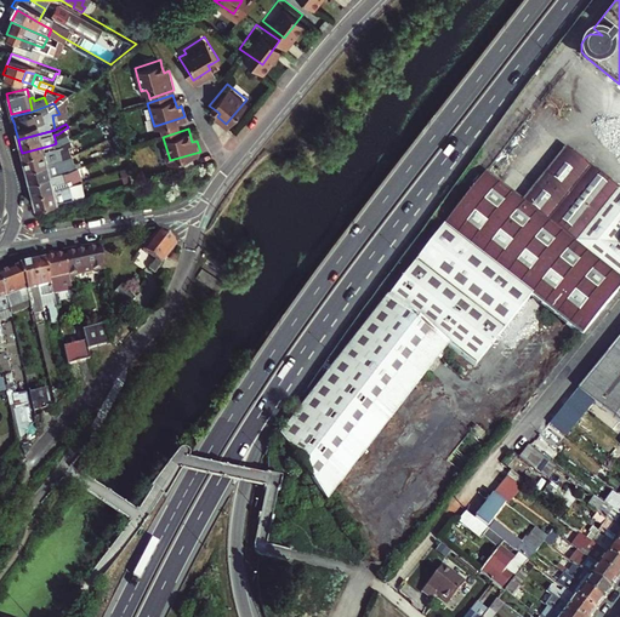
[(527,198),(487,166),(437,230),(279,432),(325,496),(448,341),(475,363),(529,293),(580,333),(619,284),(619,245),(616,243),(619,238),(619,186),(569,146),(527,198)]
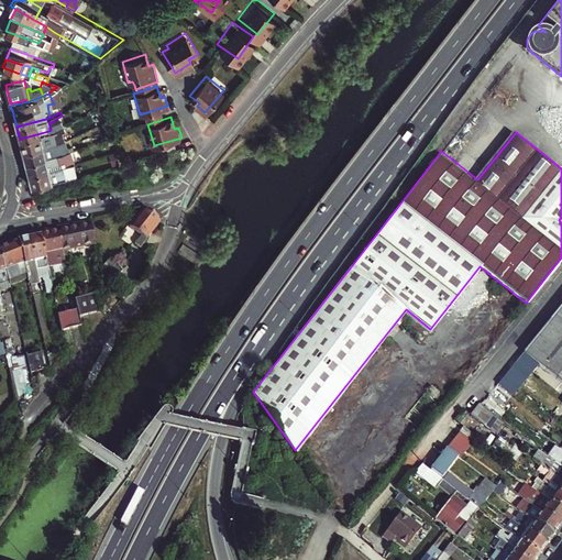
[(21,144),(23,150),(44,144),(41,133),(20,139),(21,144)]
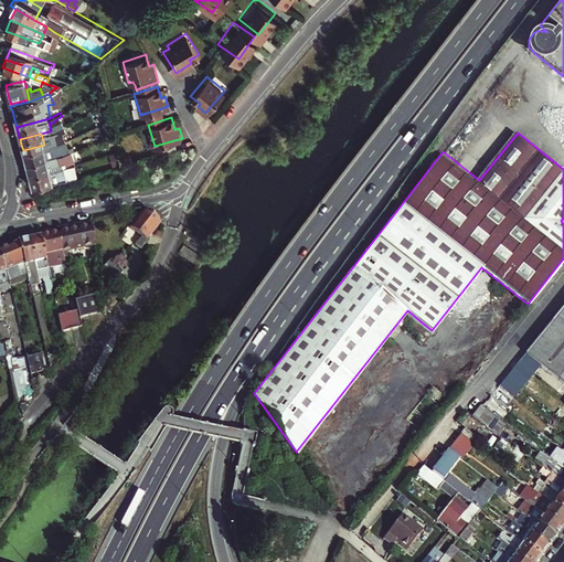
[(46,154),(44,145),(23,150),(24,157),(25,162),(46,157),(57,154),(60,154),(59,150),(46,154)]
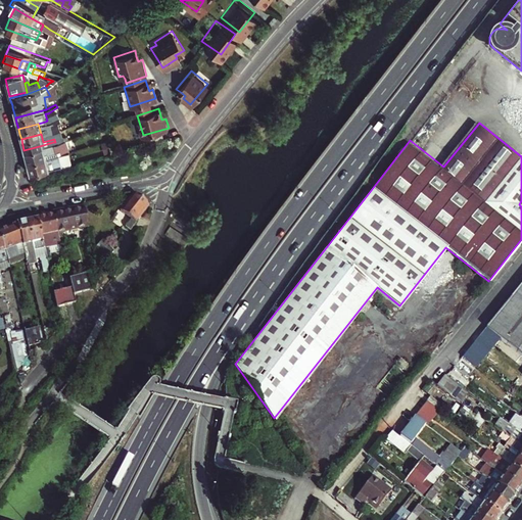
[(26,155),(27,160),(46,155),(56,152),(57,152),(68,149),(65,138),(55,142),(53,142),(43,145),(24,150),(26,155)]
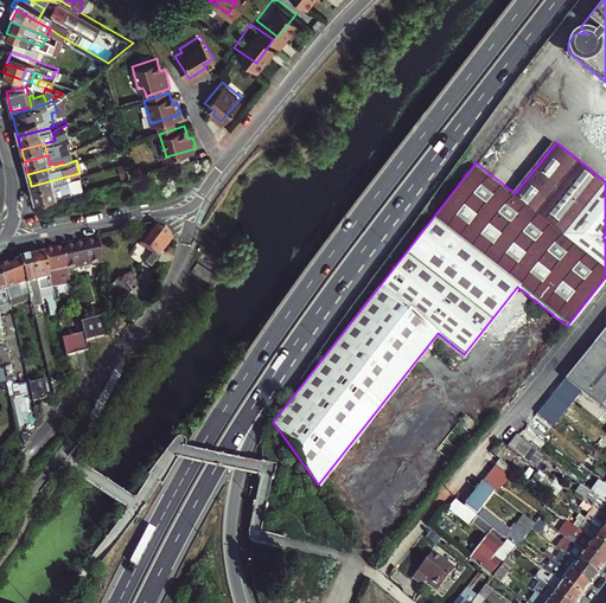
[(80,173),(67,177),(70,190),(83,187),(80,173)]
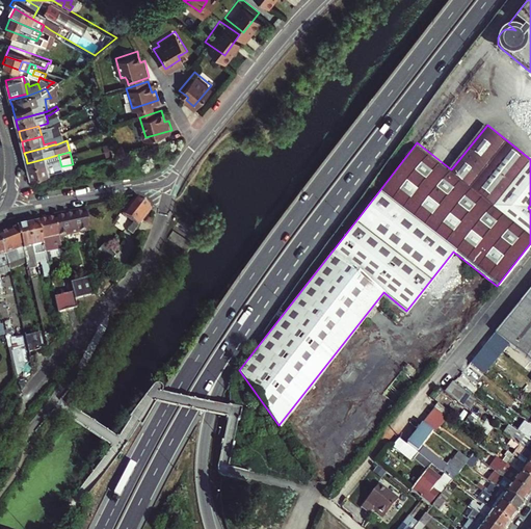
[(47,158),(27,163),(29,170),(30,175),(61,166),(58,155),(57,155),(47,158)]
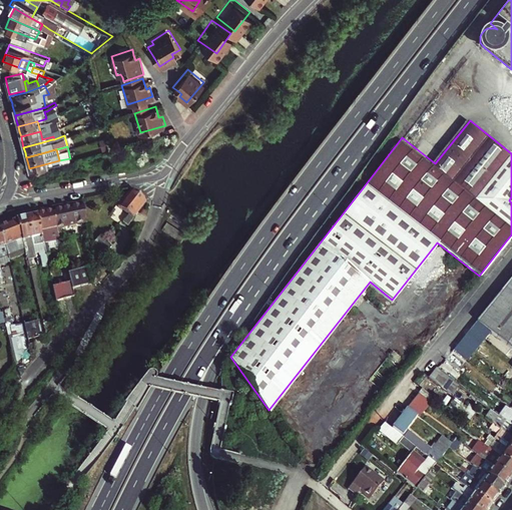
[(128,221),(146,198),(131,187),(125,192),(117,203),(128,212),(124,217),(128,221)]
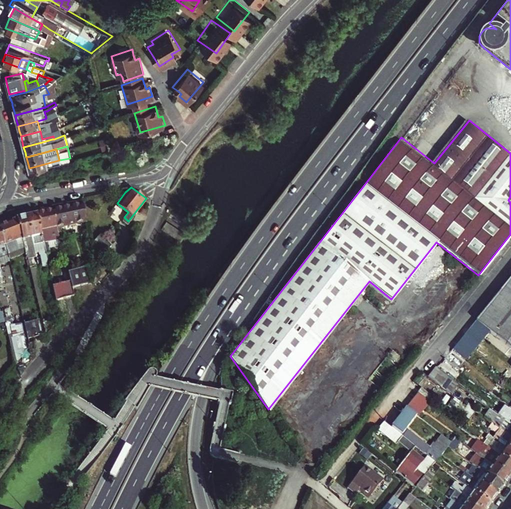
[(86,219),(82,201),(69,204),(72,222),(86,219)]
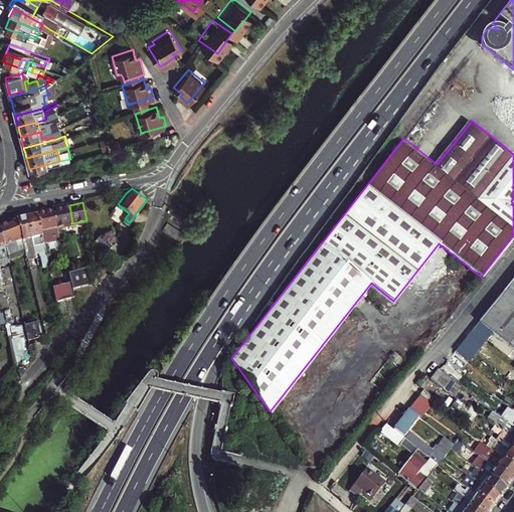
[(72,223),(69,205),(52,209),(56,226),(57,231),(61,230),(60,226),(72,223)]
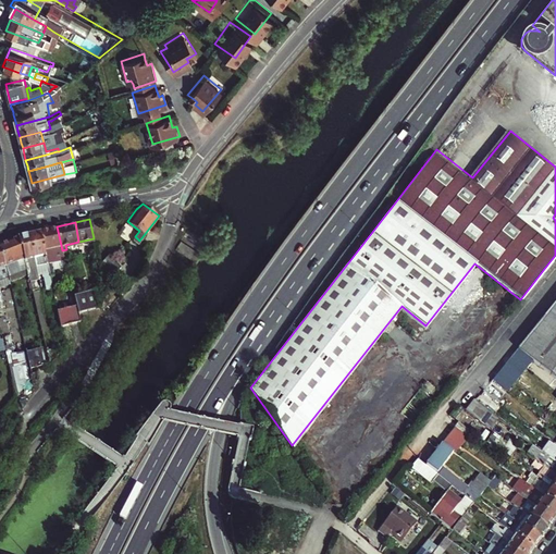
[(48,229),(39,230),(47,267),(48,272),(53,271),(50,259),(63,256),(62,250),(61,245),(57,226),(48,229)]
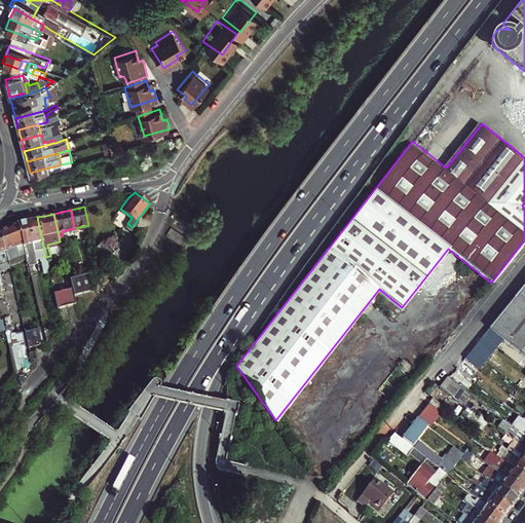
[(33,218),(27,220),(32,241),(31,241),(34,255),(44,252),(37,217),(33,218)]
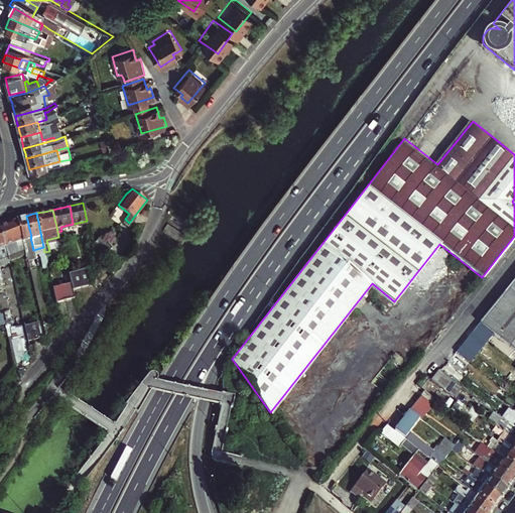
[(16,218),(15,218),(20,232),(24,251),(25,253),(33,251),(33,250),(30,237),(31,237),(26,216),(22,217),(16,218)]
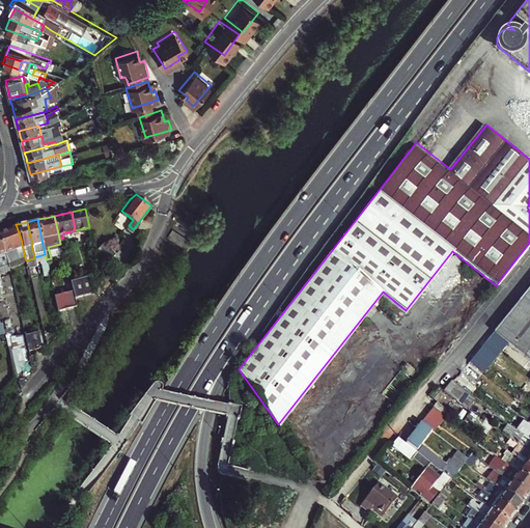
[(21,239),(16,224),(7,227),(0,230),(0,234),(6,250),(7,256),(9,261),(25,258),(21,239)]
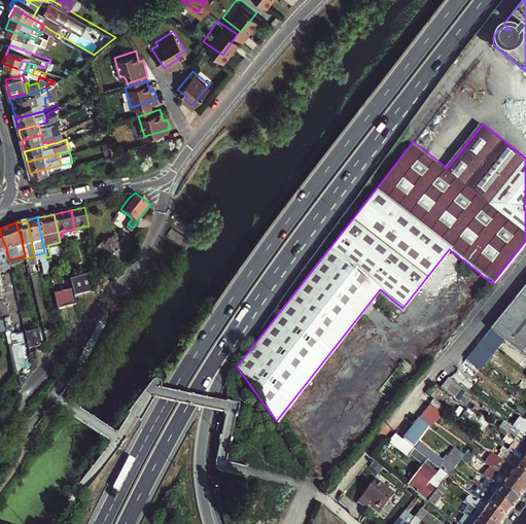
[(101,241),(95,247),(99,262),(103,265),(113,251),(101,241)]
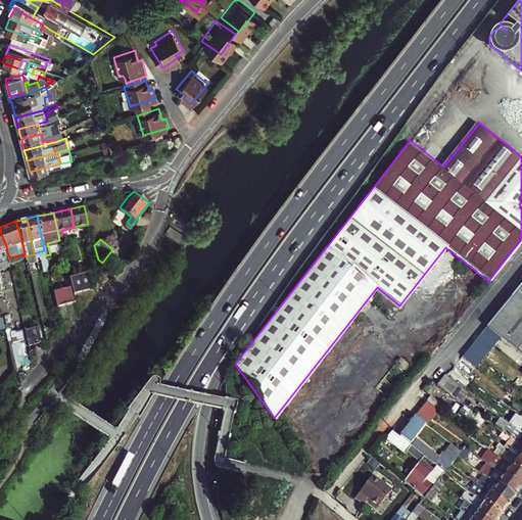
[(85,271),(69,275),(72,284),(73,290),(89,286),(85,271)]
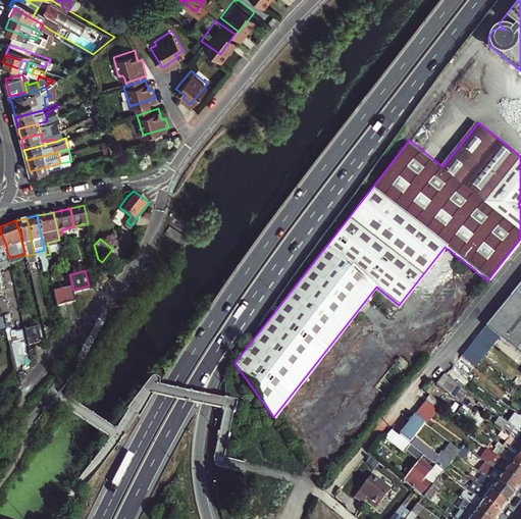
[(520,279),(485,324),(504,340),(520,353),(520,279)]
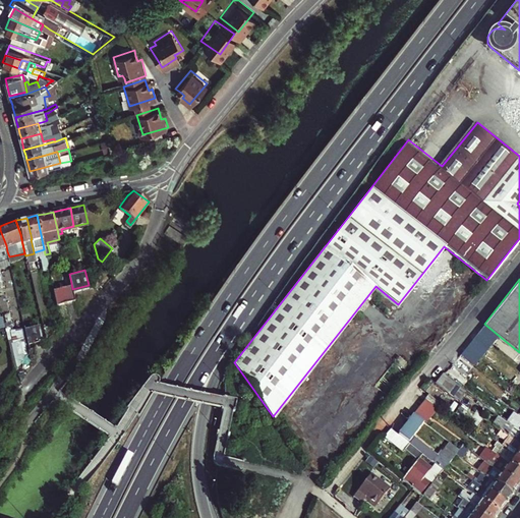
[(52,287),(55,300),(74,295),(72,289),(71,283),(52,287)]
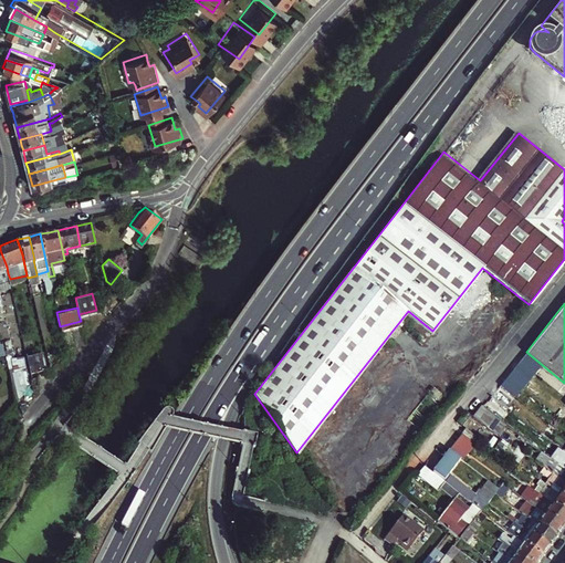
[(6,356),(14,393),(30,388),(21,353),(6,356)]
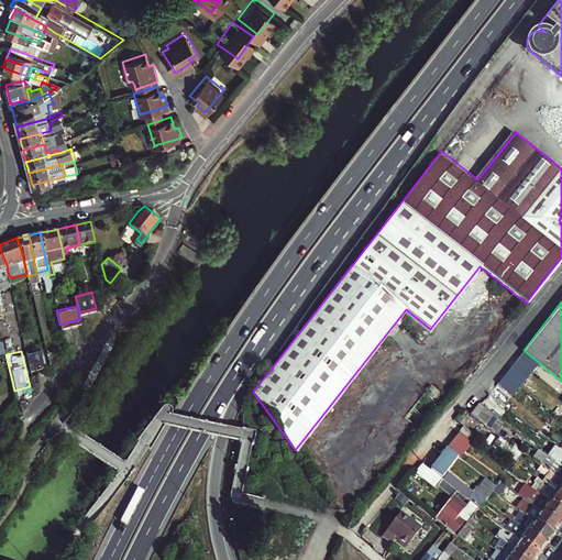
[(29,358),(33,380),(42,369),(39,355),(29,358)]
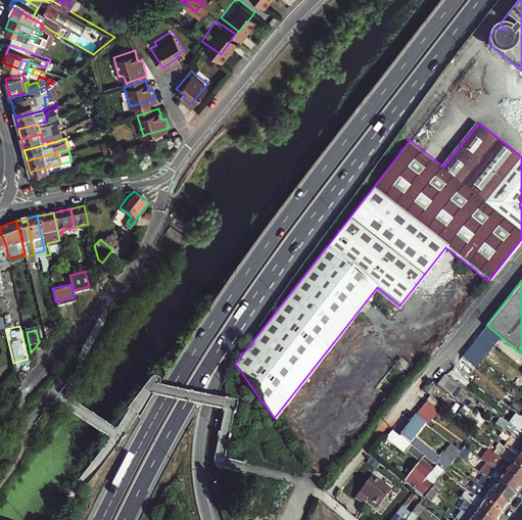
[(454,397),(436,383),(428,376),(420,386),(430,394),(442,404),(446,407),(454,397)]
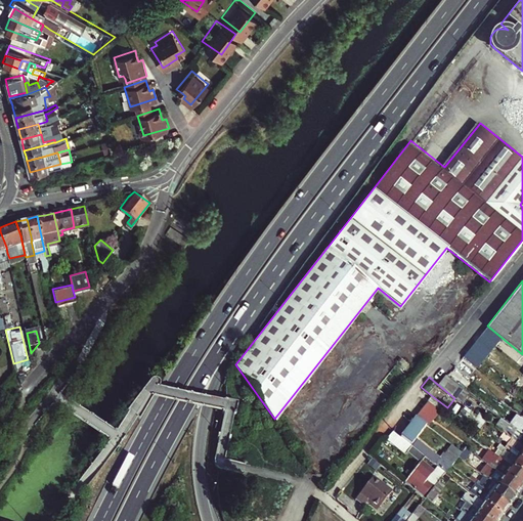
[(478,398),(507,420),(514,425),(521,415),(499,399),(496,402),(483,392),(478,398)]
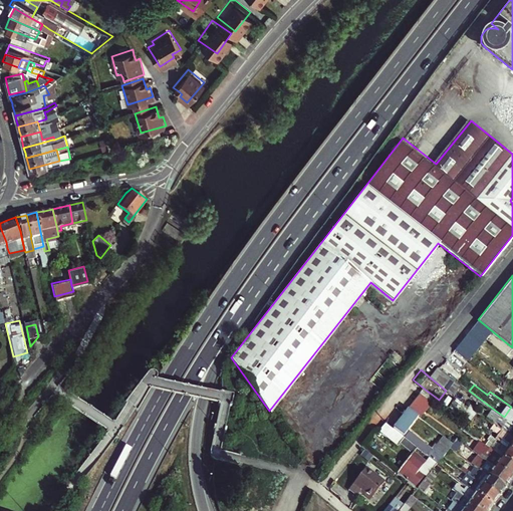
[(423,388),(419,393),(431,402),(435,397),(423,388)]
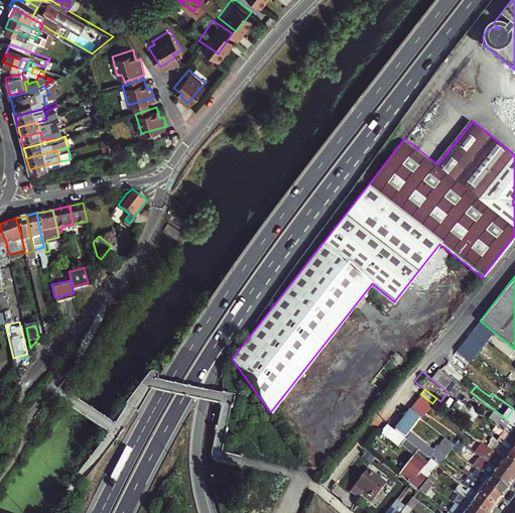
[(420,394),(414,402),(426,411),(432,403),(420,394)]
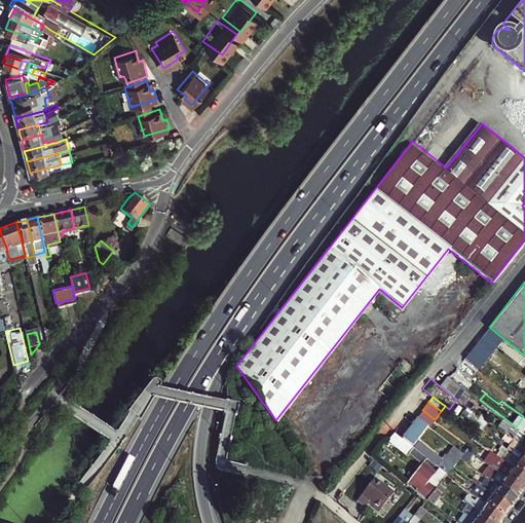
[(465,407),(461,405),(456,412),(459,415),(465,407)]
